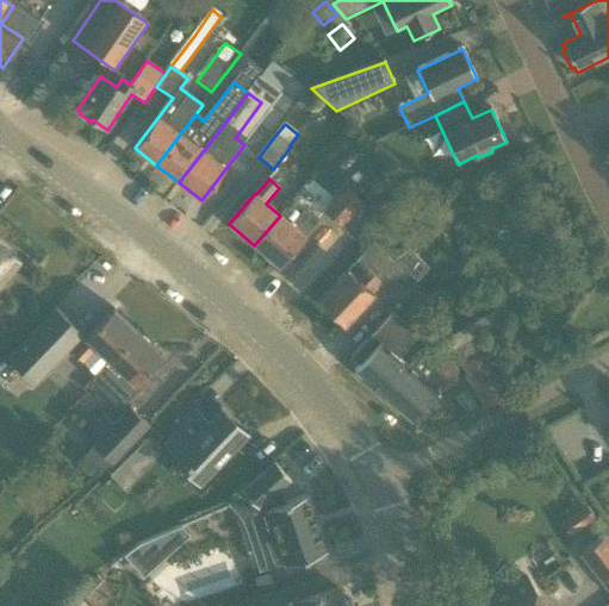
[(340,229),(362,204),(349,191),(327,216),(340,229)]
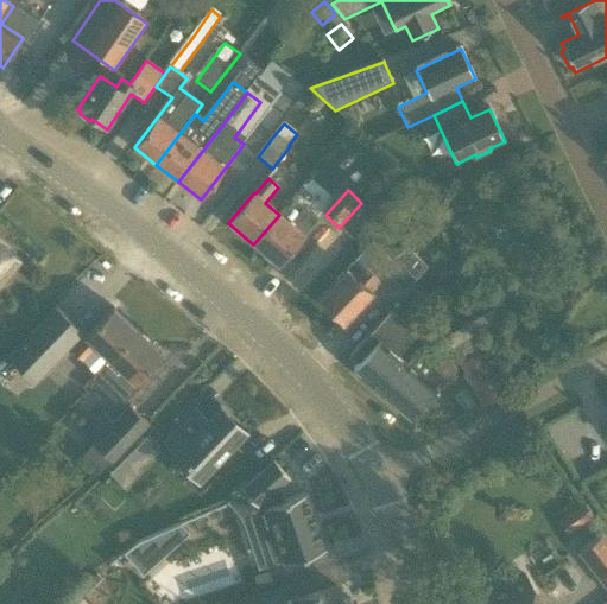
[(253,245),(279,266),(305,236),(304,236),(317,222),(308,213),(295,228),(279,215),(253,245)]
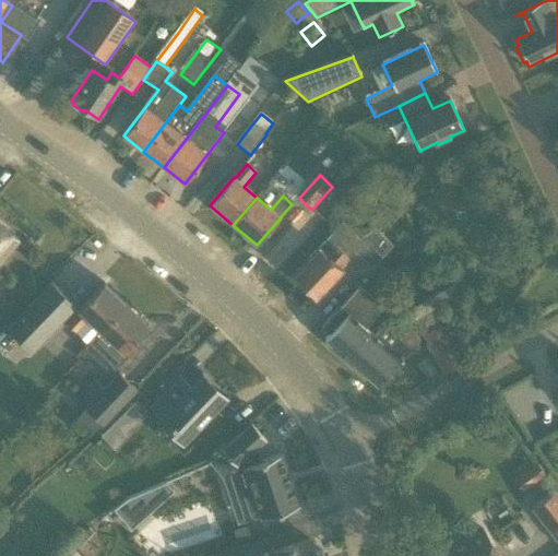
[(0,265),(20,241),(0,225),(0,265)]
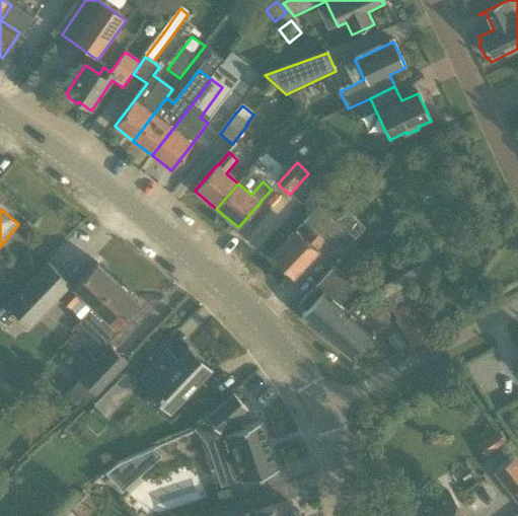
[(272,258),(293,277),(318,251),(315,248),(324,240),(319,236),(325,230),(347,250),(366,230),(349,214),(335,224),(318,209),(272,258)]
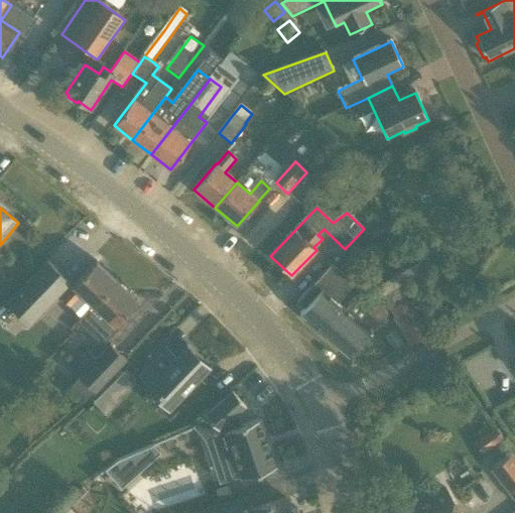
[(385,312),(390,311),(396,322),(397,321),(404,333),(401,335),(408,348),(433,333),(407,285),(425,275),(413,253),(363,280),(367,287),(347,308),(355,315),(352,318),(337,304),(355,285),(348,278),(353,273),(343,265),(338,270),(333,265),(298,303),(305,310),(300,315),(323,335),(319,337),(326,342),(328,340),(350,358),(387,315),(385,312)]
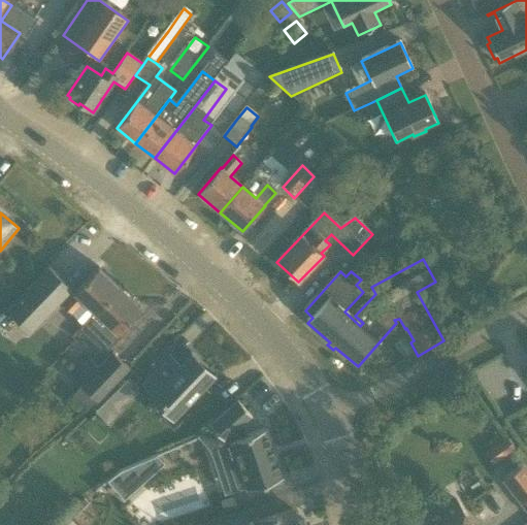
[(29,334),(72,290),(50,268),(6,312),(29,334)]
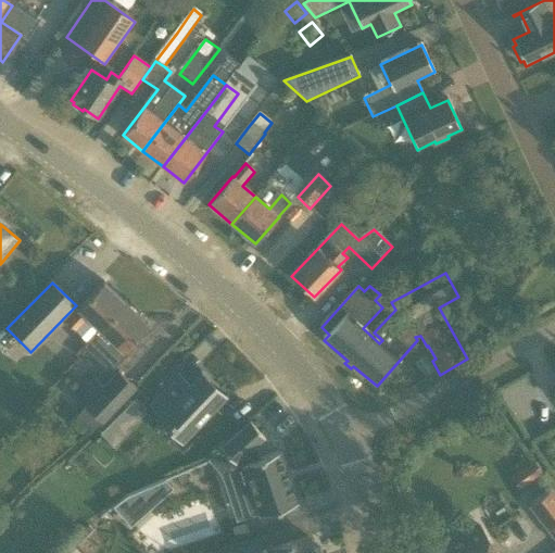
[(88,319),(101,331),(126,305),(104,284),(78,310),(79,311),(67,324),(75,332),(88,319)]
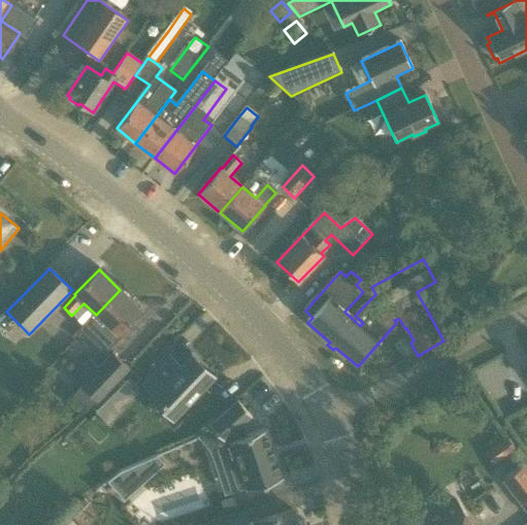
[(118,334),(140,309),(120,290),(96,315),(81,330),(106,354),(122,338),(118,334)]
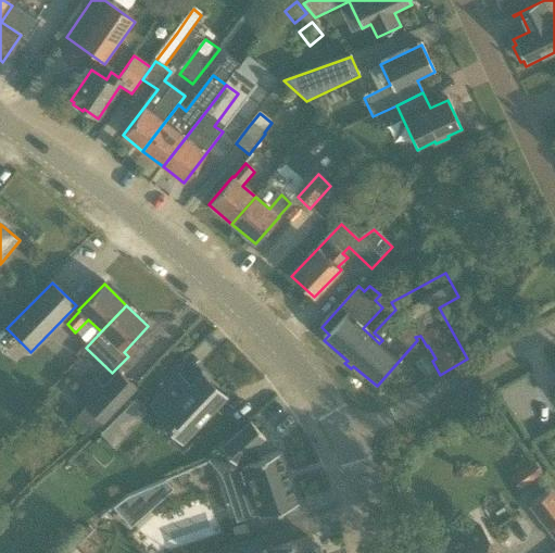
[(179,427),(190,438),(228,398),(227,397),(225,399),(201,376),(203,373),(202,373),(185,390),(176,381),(181,376),(180,375),(150,406),(151,407),(152,406),(162,415),(158,419),(159,420),(163,416),(173,425),(172,426),(173,427),(174,426),(177,428),(176,429),(177,430),(179,427)]
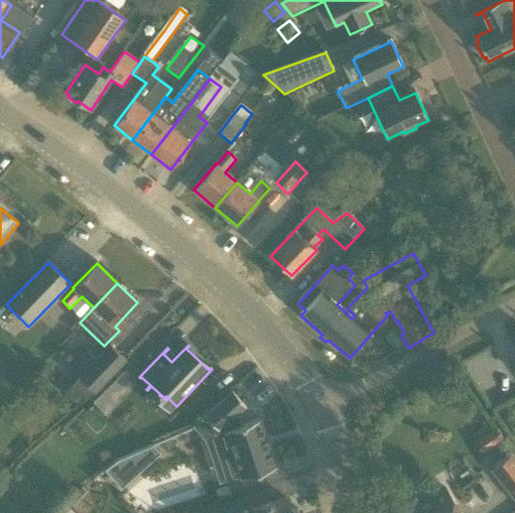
[(110,347),(96,361),(88,353),(71,369),(81,379),(72,389),(85,402),(94,393),(95,393),(126,362),(110,347)]
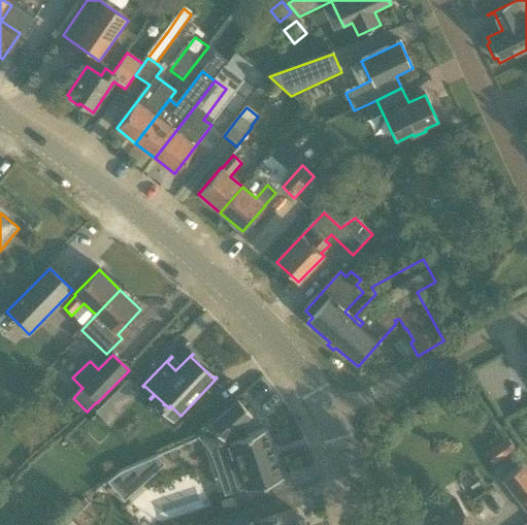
[(505,356),(478,370),(497,408),(526,395),(505,356)]
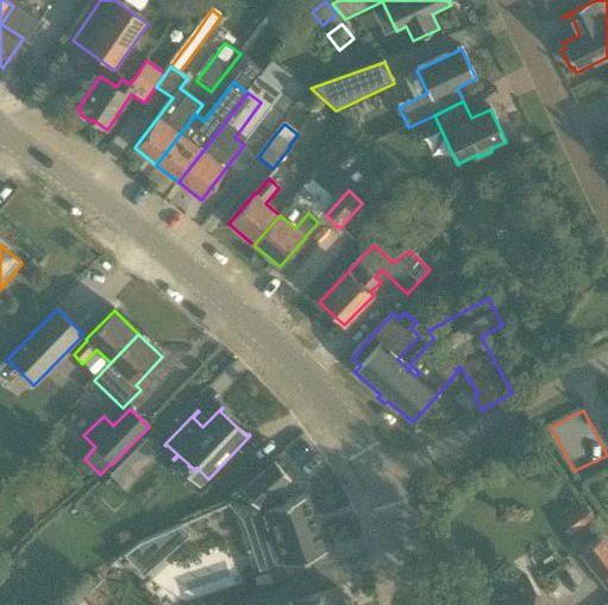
[(252,555),(276,547),(283,568),(324,555),(306,498),(283,505),(279,491),(287,483),(273,466),(242,493),(257,510),(264,503),(267,511),(264,511),(265,515),(242,522),(252,555)]
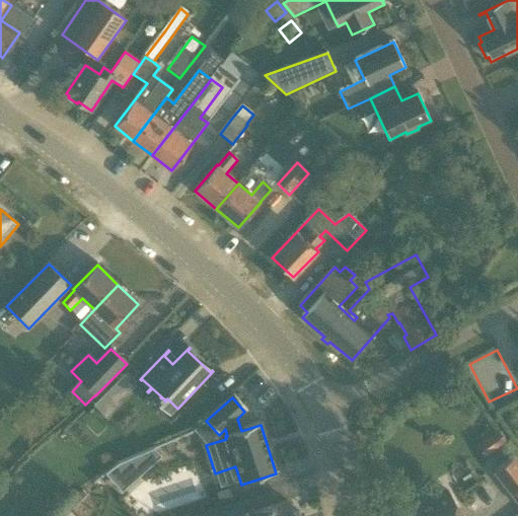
[(485,444),(479,448),(487,457),(505,443),(496,430),(487,437),(483,441),(485,444)]
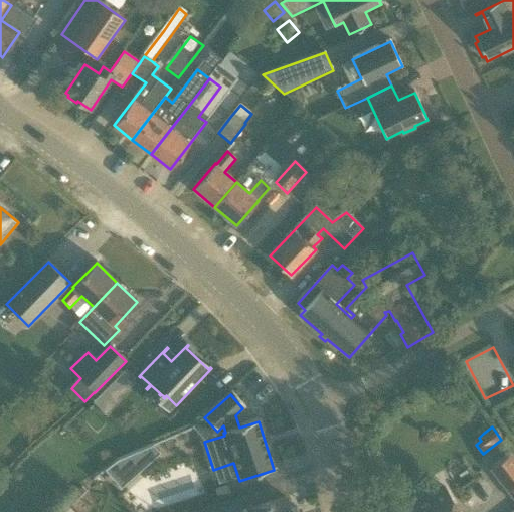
[(118,462),(105,471),(121,490),(161,455),(154,446),(118,462)]
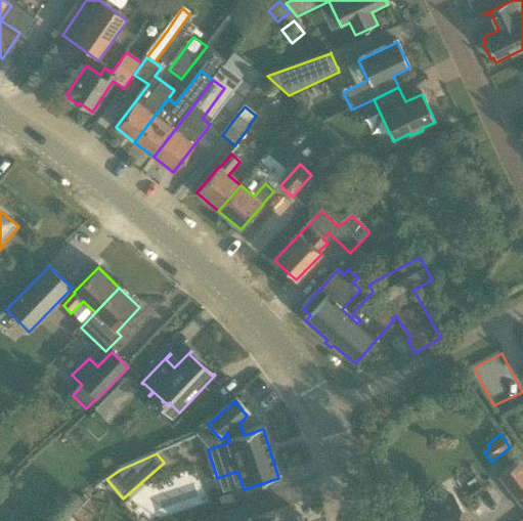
[(522,465),(520,462),(498,478),(522,510),(522,465)]
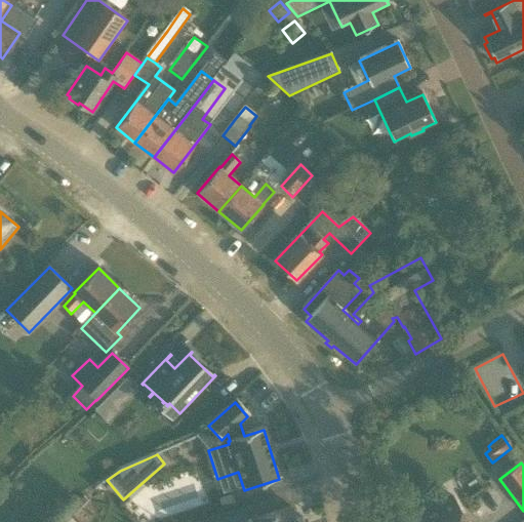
[(467,521),(454,499),(415,521),(467,521)]
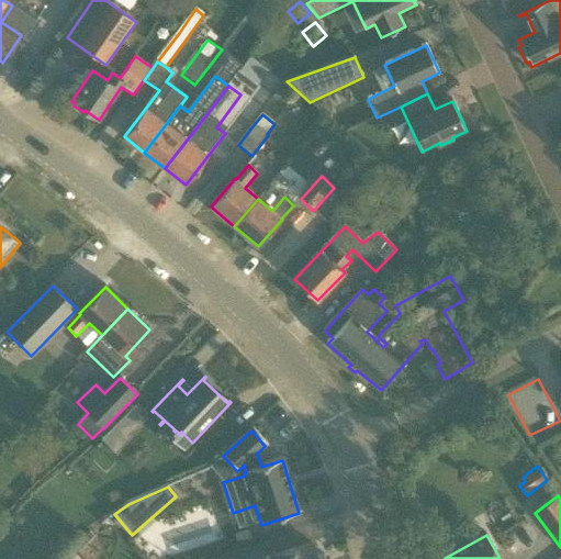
[(316,558),(312,545),(273,558),(262,558),(258,546),(223,558),(316,558)]
